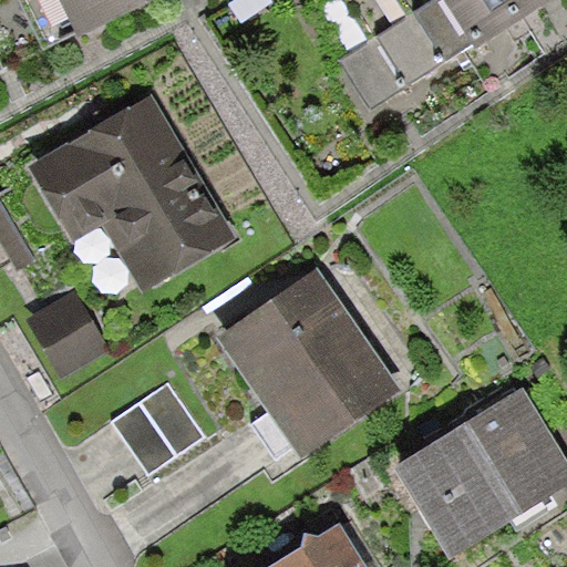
[(0,0),(0,73),(148,0),(0,0)]
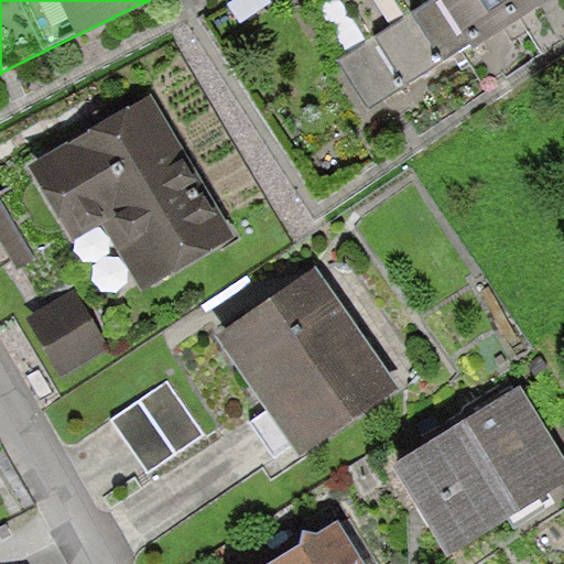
[(329,0),(308,13),(369,109),(545,0),(329,0)]
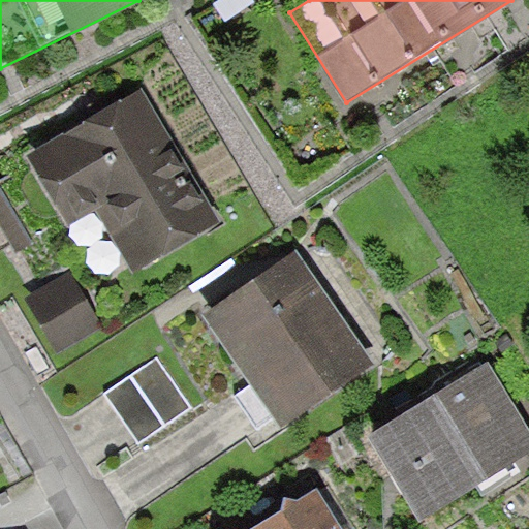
[(220,221),(143,88),(28,155),(31,160),(0,178),(0,219),(20,252),(95,208),(132,273),(220,221)]
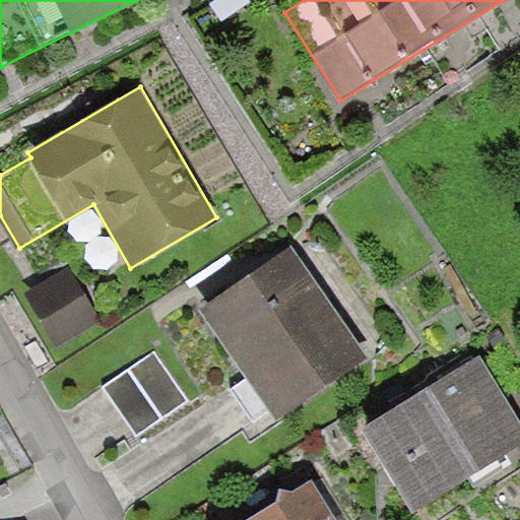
[(370,360),(294,251),(201,314),(246,379),(228,391),(254,428),(271,415),(277,425),(370,360)]
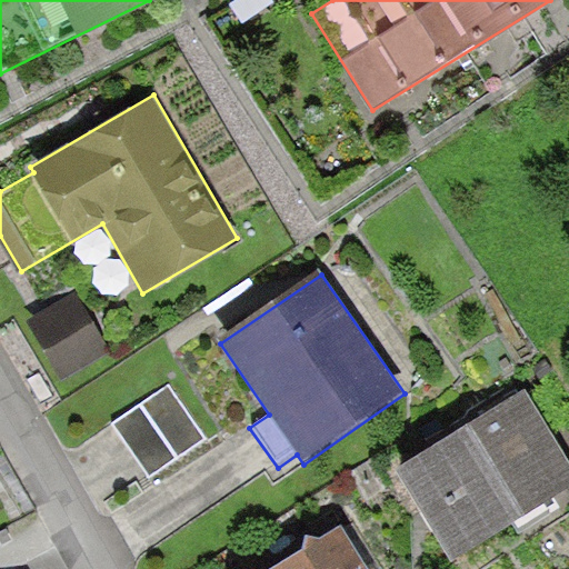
[(109,349),(77,296),(32,322),(63,376),(109,349)]
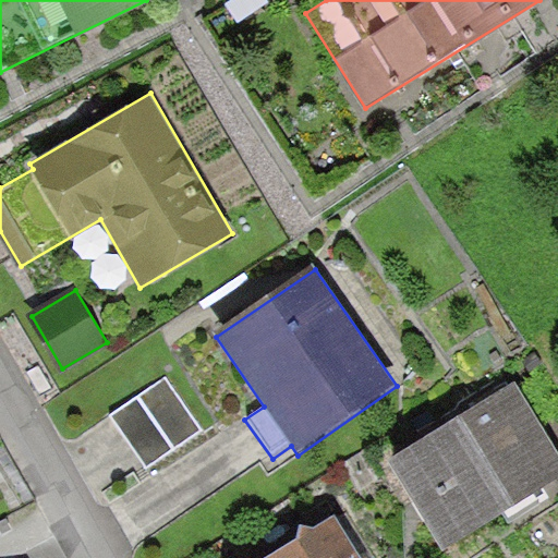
[(205,431),(168,376),(110,415),(146,470),(205,431)]
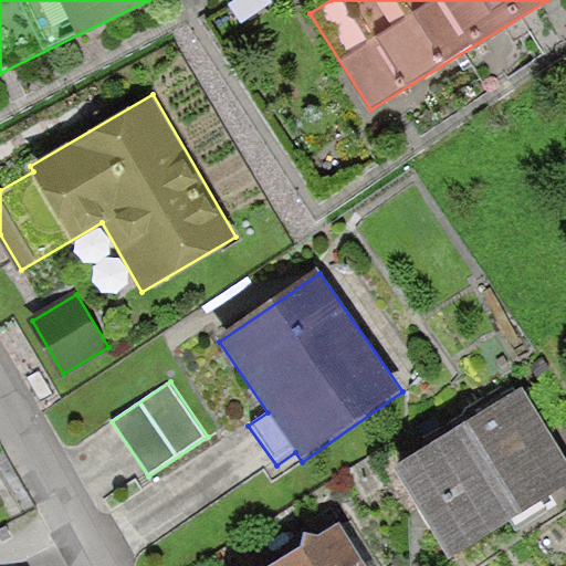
[(565,483),(565,461),(520,388),(392,468),(449,557),(565,483)]
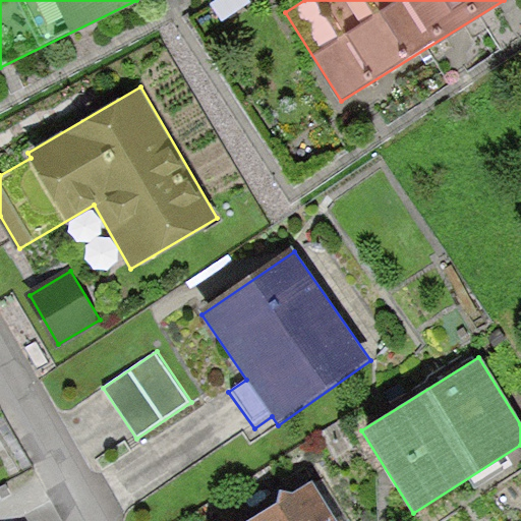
[(292,496),(281,494),(279,506),(253,520),(337,520),(311,482),(292,496)]
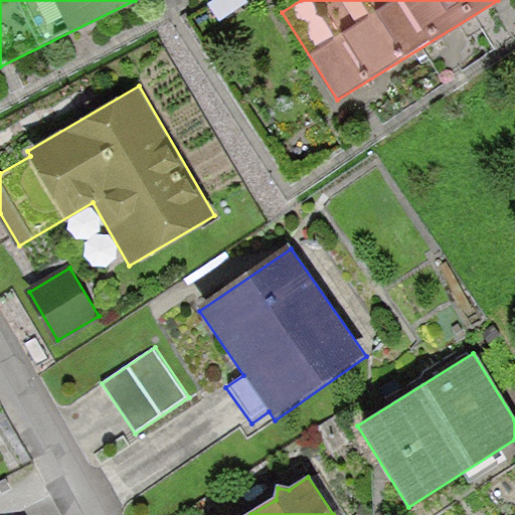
All buildings are outlined.
